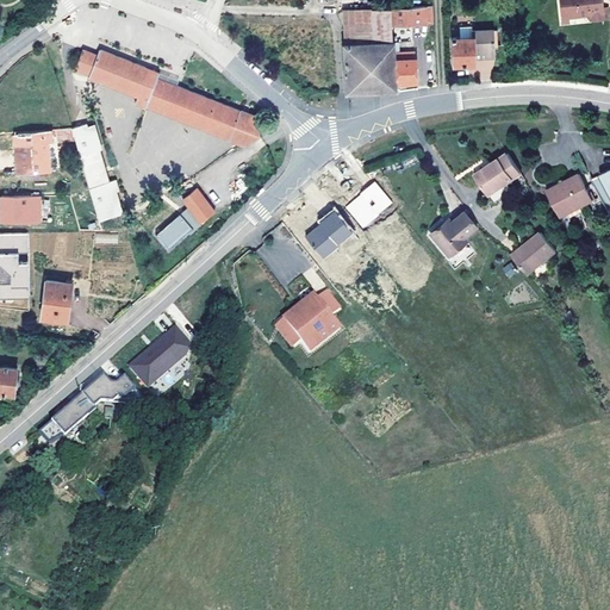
[(603,7),(602,0),(560,0),(561,17),(568,16),(590,14),(591,19),(608,18),(608,7),(603,7)]
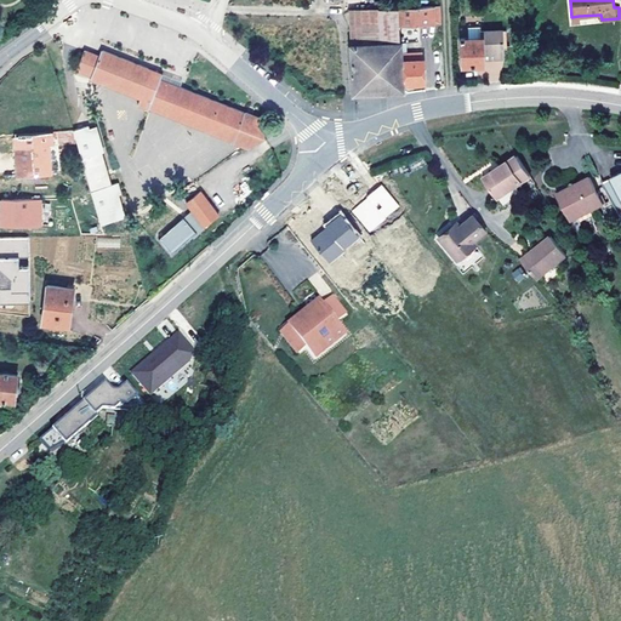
[(433,23),(433,6),(398,7),(399,24),(433,23)]
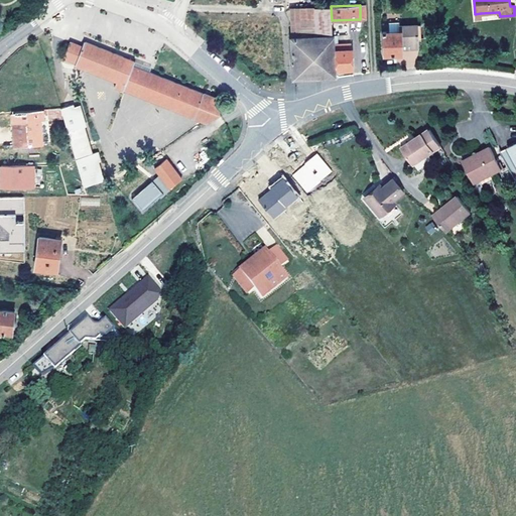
[(336,69),(333,34),(332,20),(331,6),(314,7),(316,35),(292,36),(291,36),(293,78),(314,77),(337,76),(336,69)]
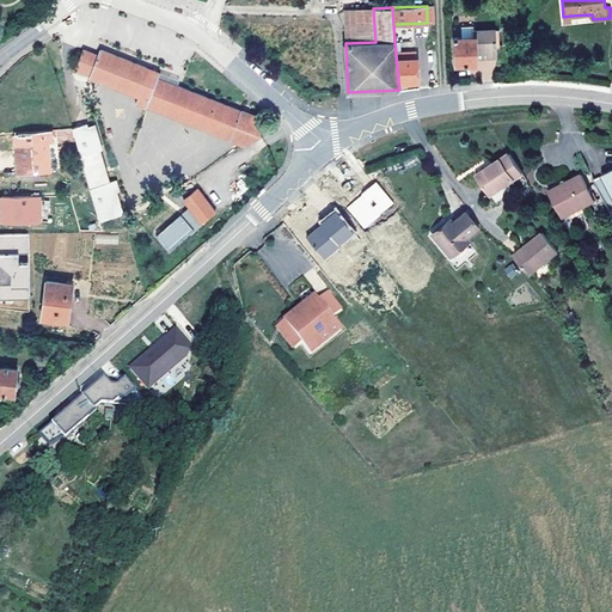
[(375,42),(373,8),(344,10),(347,43),(375,42)]
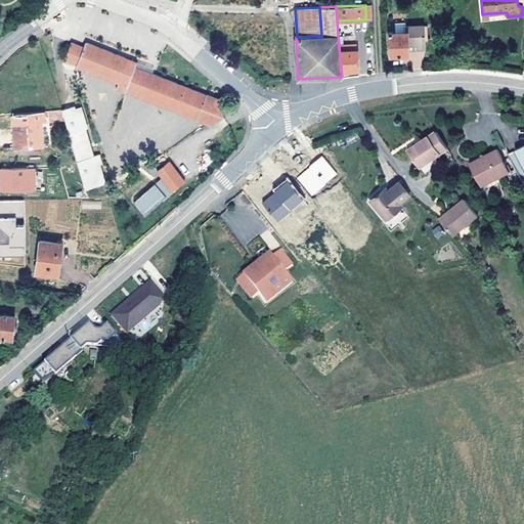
[(423,49),(422,25),(405,26),(405,22),(395,23),(395,32),(388,32),(389,54),(408,53),(407,49),(423,49)]
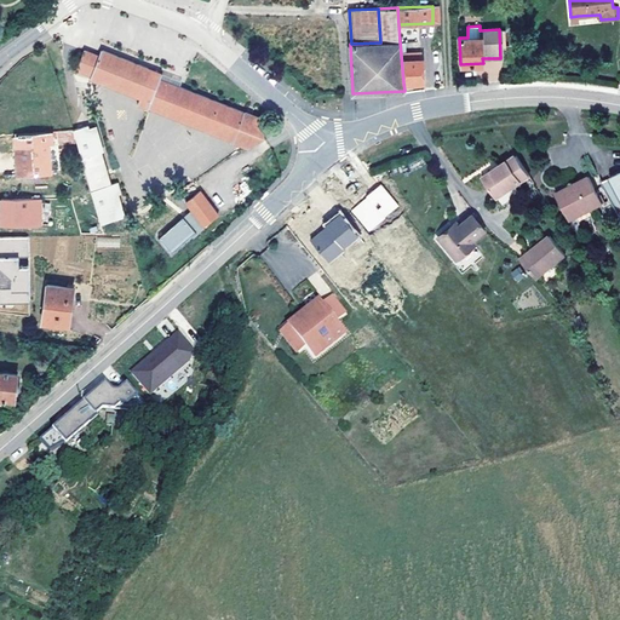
[(424,81),(423,59),(418,59),(418,52),(406,53),(405,41),(400,41),(403,82),(424,81)]
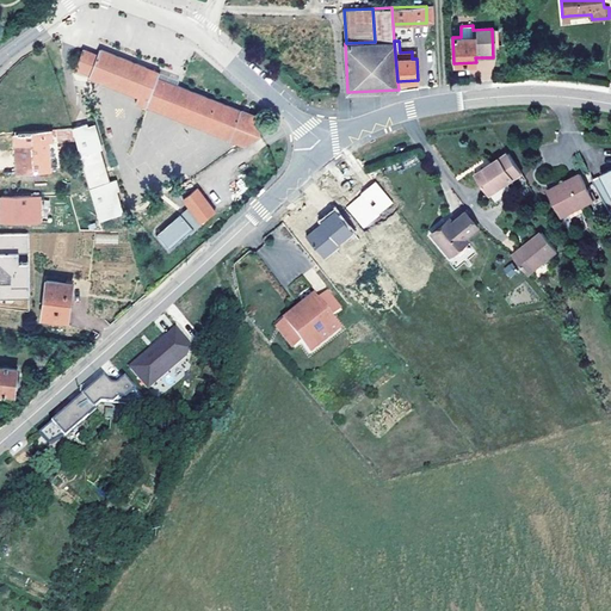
[(158,107),(166,87),(190,96),(181,116),(233,136),(233,134),(238,136),(245,146),(260,136),(257,117),(245,111),(168,81),(158,78),(160,72),(100,48),(97,55),(82,49),(75,68),(90,74),(139,93),(137,97),(135,103),(147,106),(148,103),(158,107)]
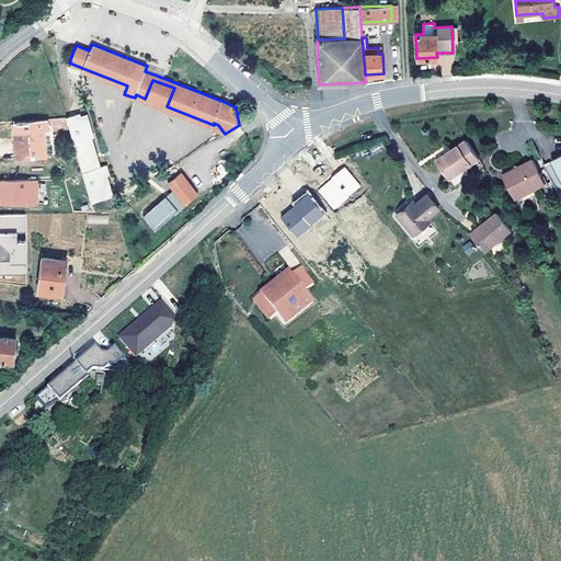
[(127,86),(82,68),(81,71),(126,89),(127,86)]
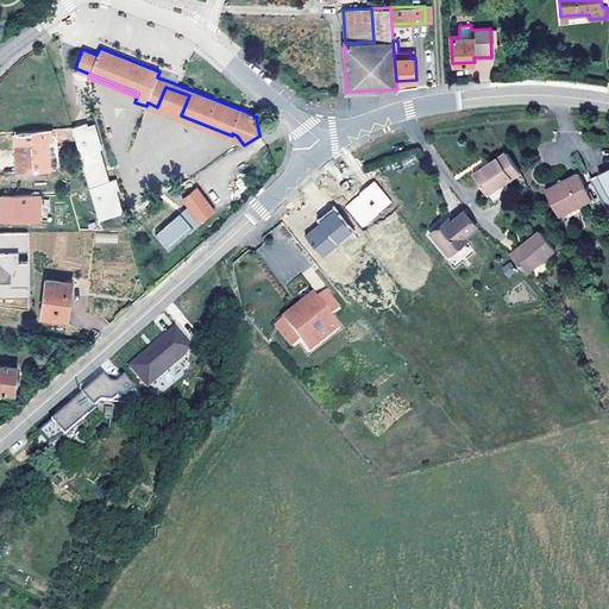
[(181,115),(189,95),(165,87),(157,107),(148,102),(146,106),(244,145),(237,136),(232,133),(232,136),(181,115)]
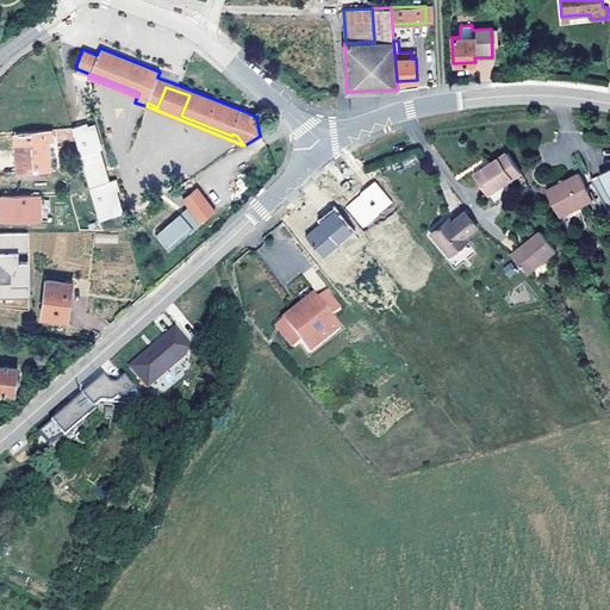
[(119,190),(116,179),(110,180),(93,128),(88,129),(87,123),(72,128),(99,218),(116,213),(114,211),(120,210),(113,192),(119,190)]
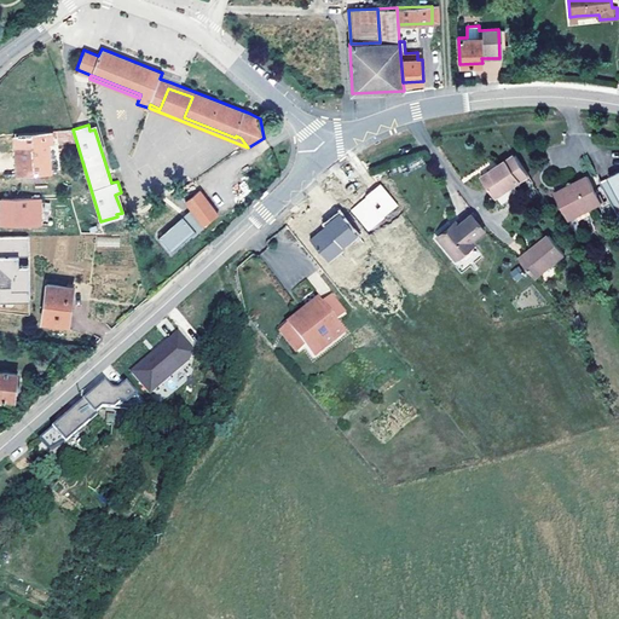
[(56,131),(56,143),(74,142),(74,131),(56,131)]
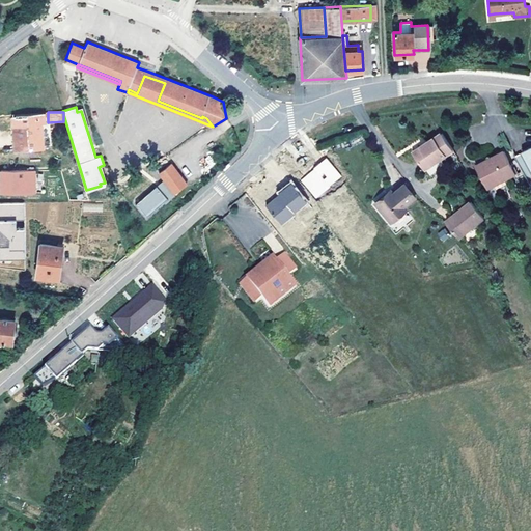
[(44,146),(42,123),(18,124),(19,148),(44,146)]
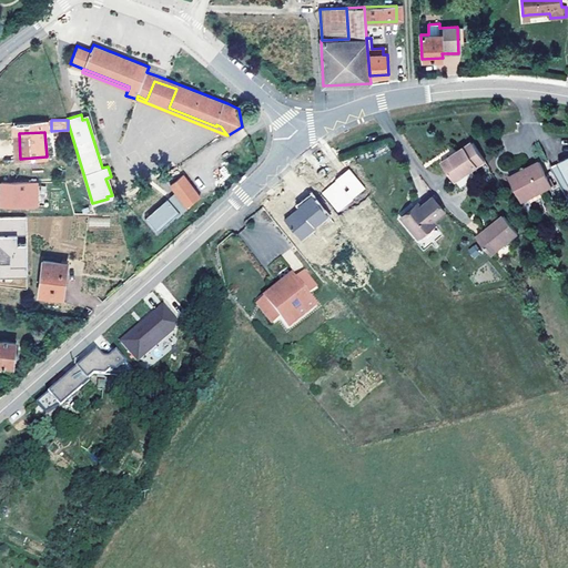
[(455,181),(486,161),(474,142),(459,152),(459,153),(443,164),(455,181)]
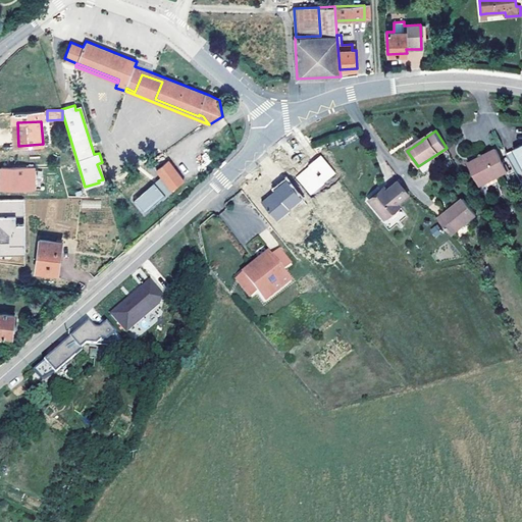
[(521,144),(514,149),(507,153),(508,154),(521,181),(521,144)]
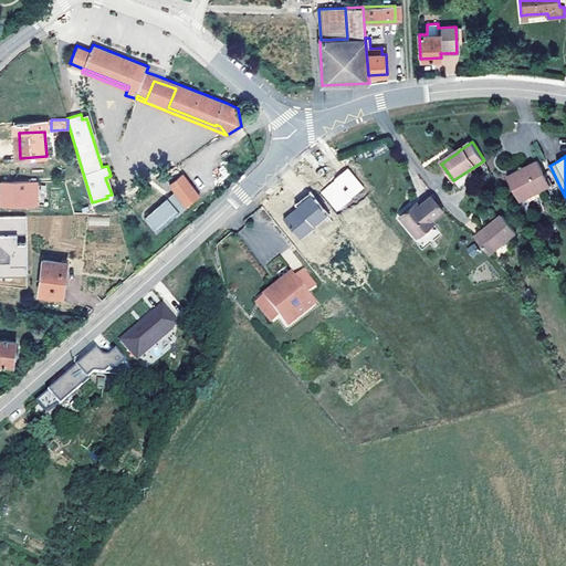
[(551,186),(543,170),(542,169),(538,160),(511,175),(509,176),(509,177),(521,201),(551,186)]
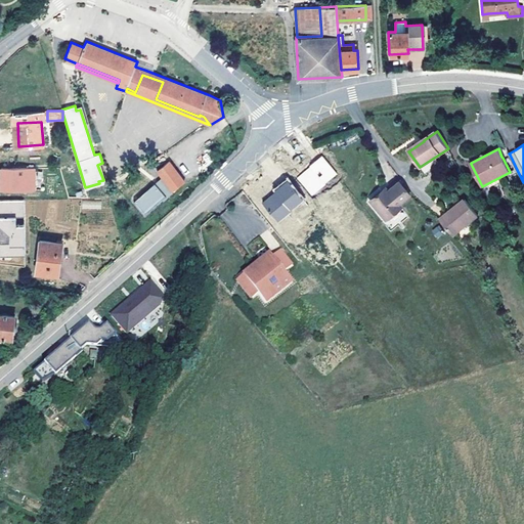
[(302,159),(299,155),(293,160),(296,164),(302,159)]
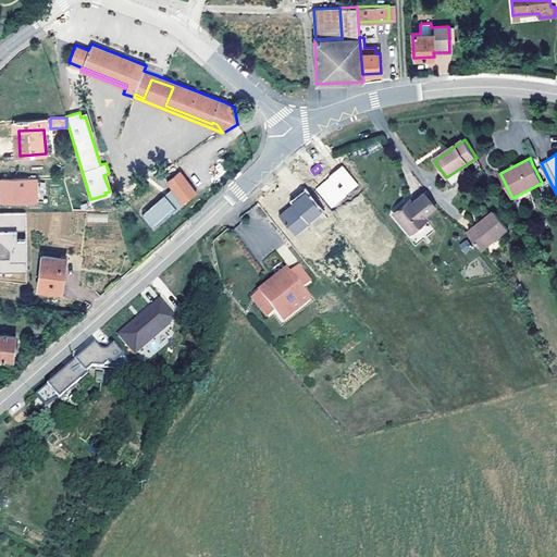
[(343,165),(314,188),(331,208),(359,186),(343,165)]
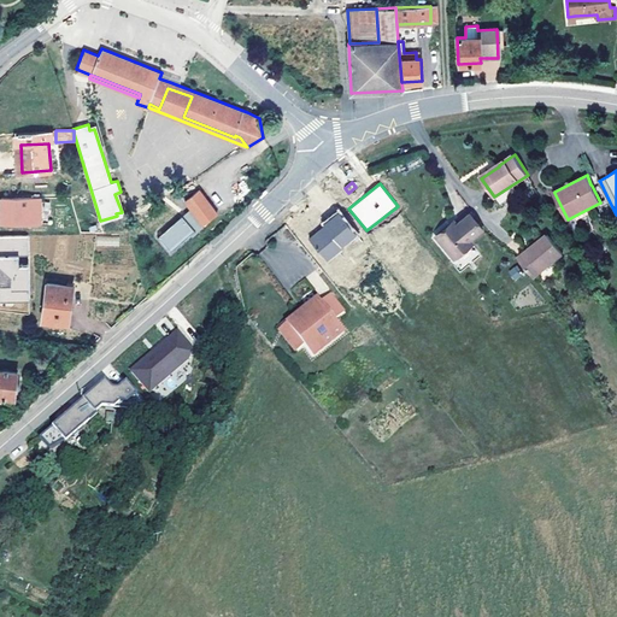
[(217,213),(199,189),(184,200),(204,225),(217,213)]
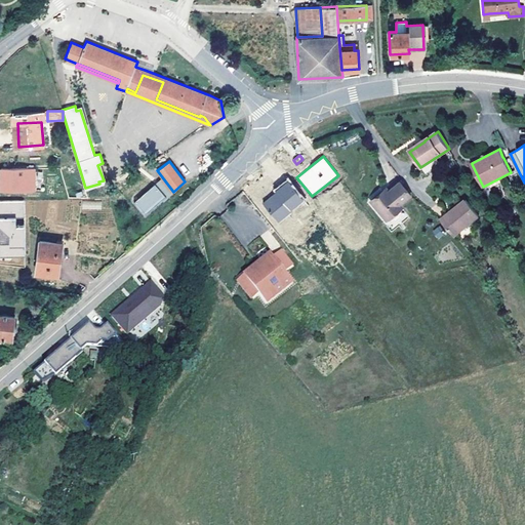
[(292,220),(310,205),(276,163),(255,180),(242,192),(275,232),(271,234),(278,242),(283,238),(285,240),(298,228),(292,220)]
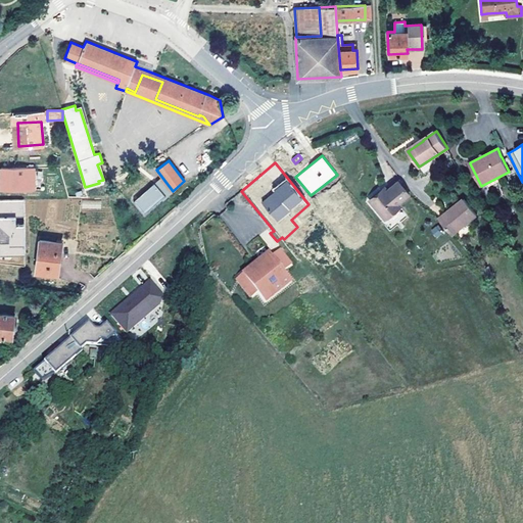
[(33,189),(34,168),(1,168),(1,176),(4,176),(4,189),(33,189)]
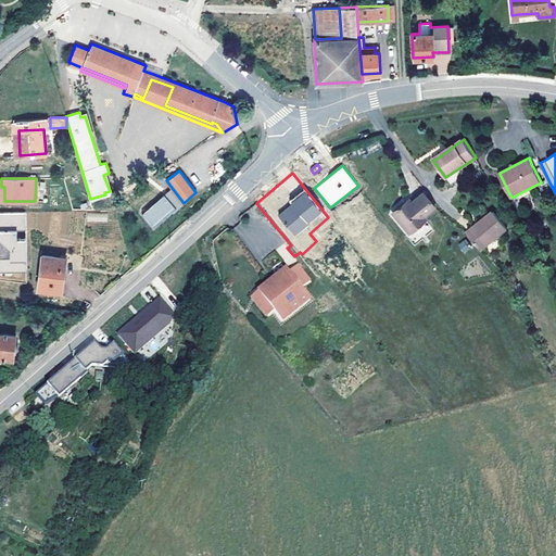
[(408,232),(425,218),(422,216),(434,206),(422,192),(412,202),(406,206),(404,203),(392,213),(408,232)]
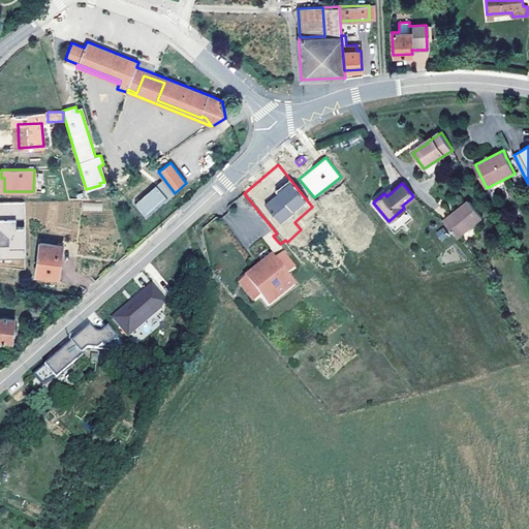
[(458,237),(483,216),(470,200),(445,222),(458,237)]
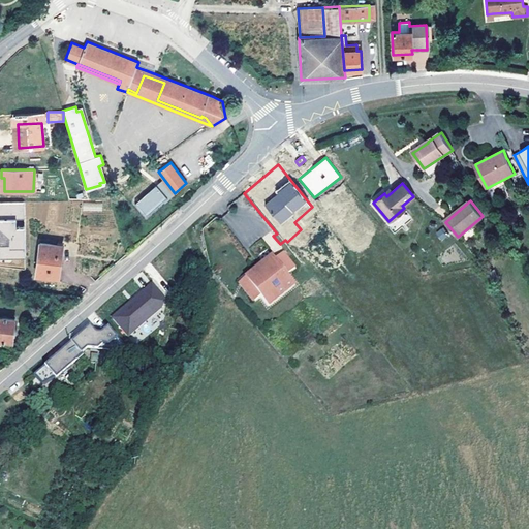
[(25,222),(25,201),(0,201),(0,259),(26,259),(25,222)]
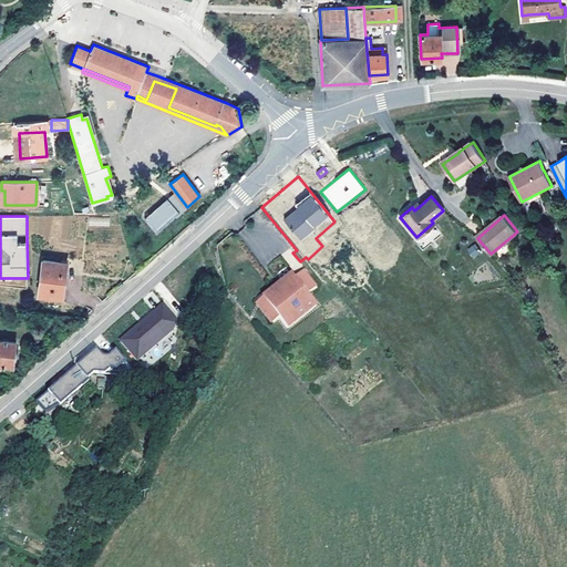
[(474,244),(466,250),(473,258),(481,253),(474,244)]
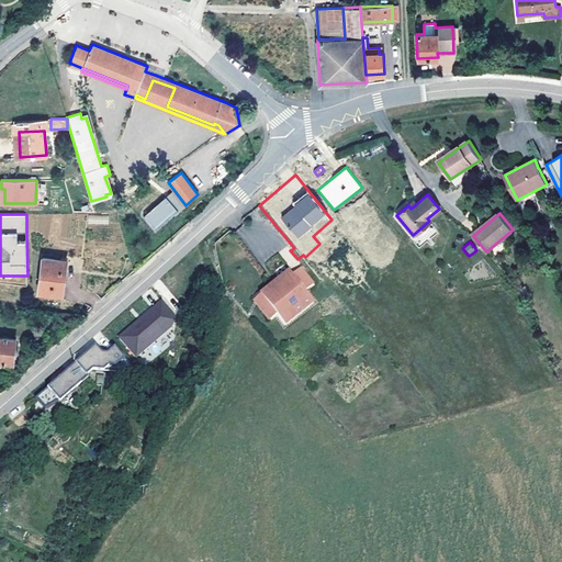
[(233,266),(229,253),(220,255),(223,268),(233,266)]
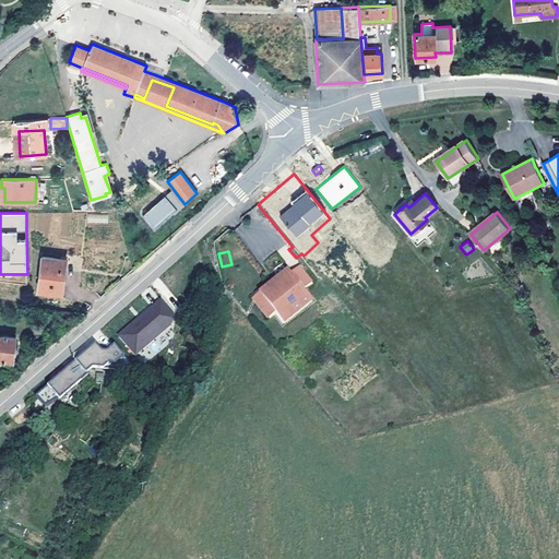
[(62,293),(67,259),(43,257),(38,290),(62,293)]
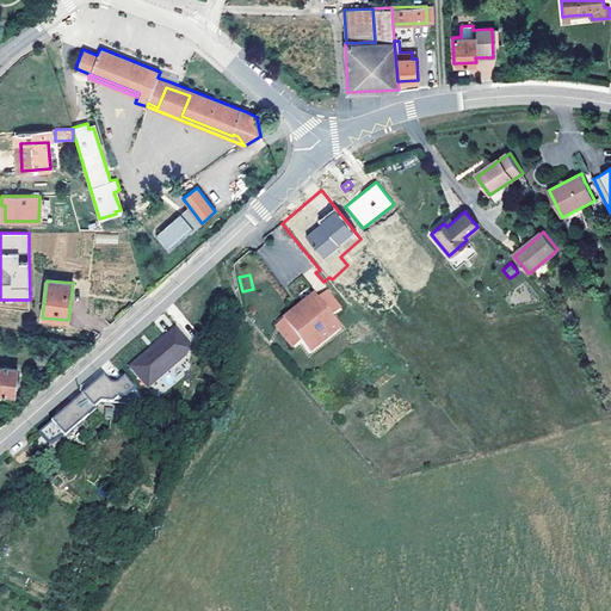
[(327,291),(318,298),(332,316),(341,308),(327,291)]
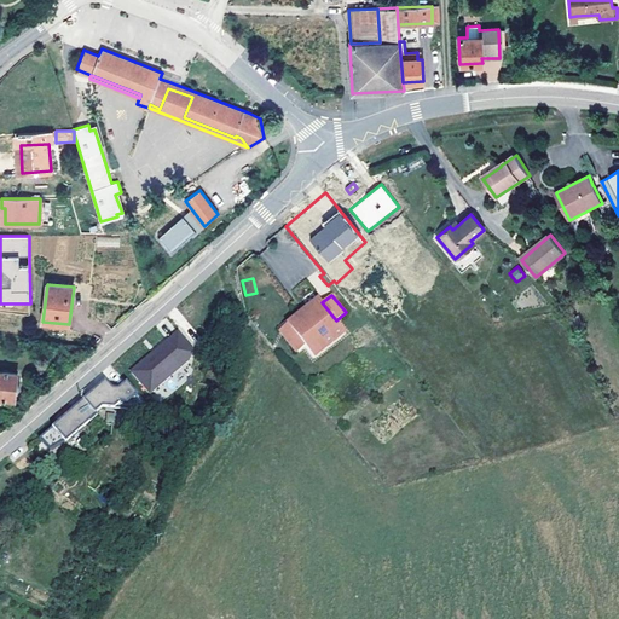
[(322,302),(319,299),(288,324),(305,346),(313,358),(346,331),(336,320),(322,302)]
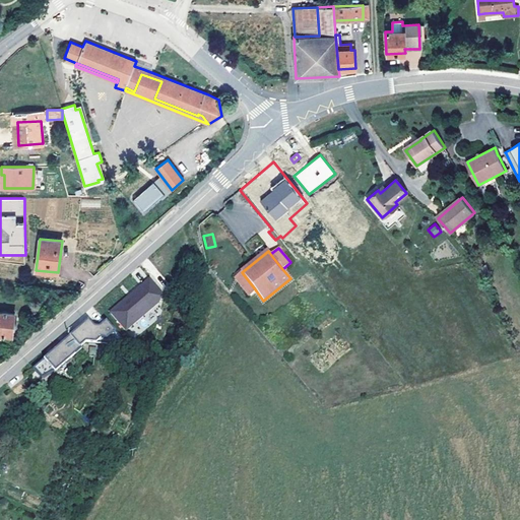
[(256,290),(242,272),(235,277),(250,296),(256,290)]
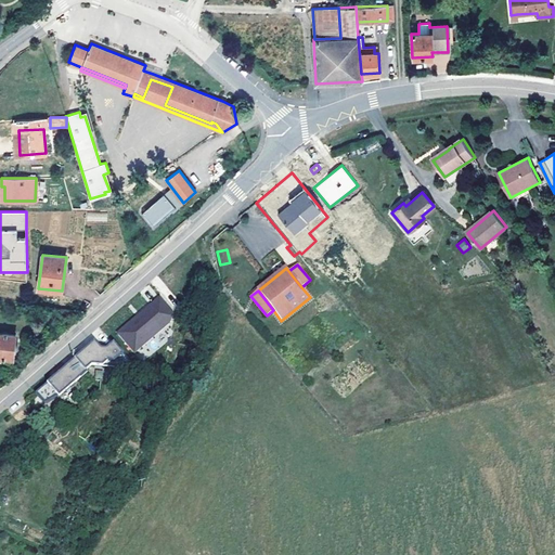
[(151,305),(117,333),(134,353),(170,323),(173,313),(160,298),(152,306),(151,305)]
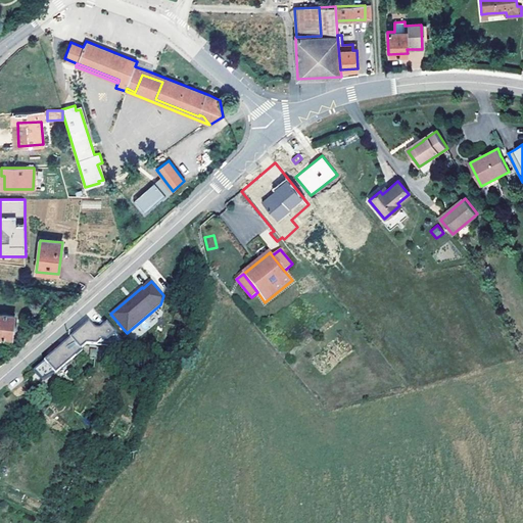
[(12,337),(14,316),(0,314),(0,343),(2,344),(3,336),(12,337)]
